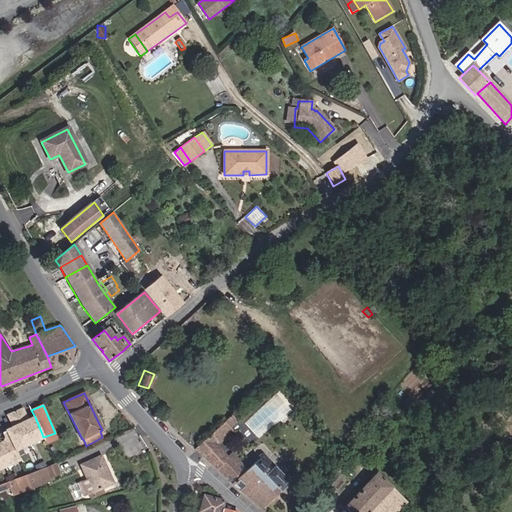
[(16,450),(43,437),(42,434),(35,417),(28,420),(23,409),(7,415),(13,428),(6,431),(11,439),(2,443),(0,444),(0,468),(20,460),(16,450)]
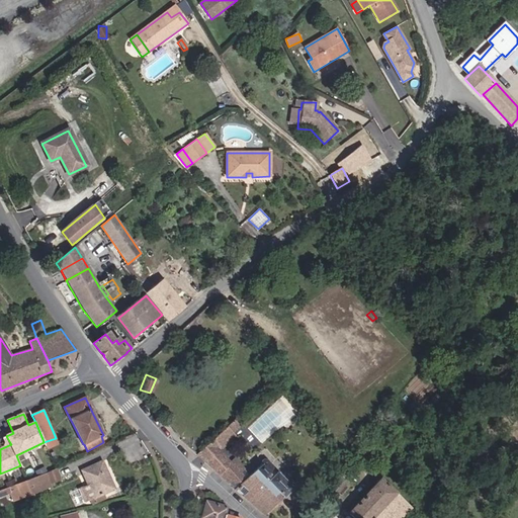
[(238,426),(232,420),(223,428),(195,453),(209,467),(264,515),(281,497),(283,498),(292,488),(275,471),(274,472),(272,470),(274,467),(267,460),(262,459),(261,461),(261,463),(255,469),(256,470),(251,475),(233,458),(228,462),(216,450),(217,448),(218,449),(227,441),(226,440),(231,435),(229,434),(238,426)]
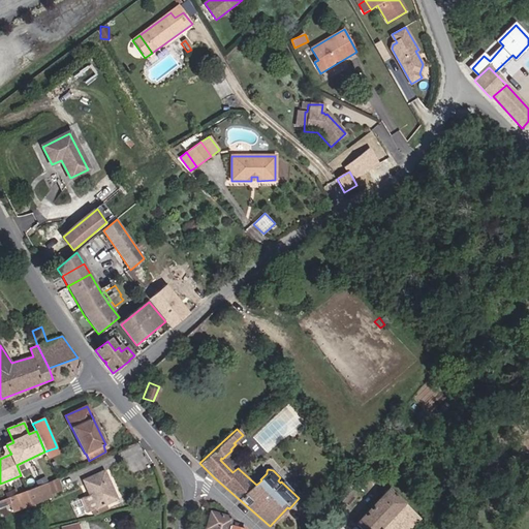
[(0,454),(2,458),(11,454),(6,445),(0,447),(0,454)]
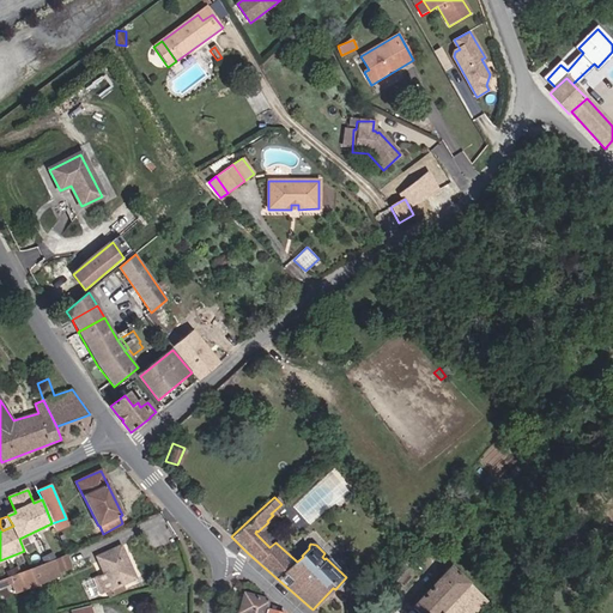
[(121,546),(96,557),(103,574),(92,578),(99,594),(105,592),(108,598),(126,590),(123,584),(135,578),(121,546)]
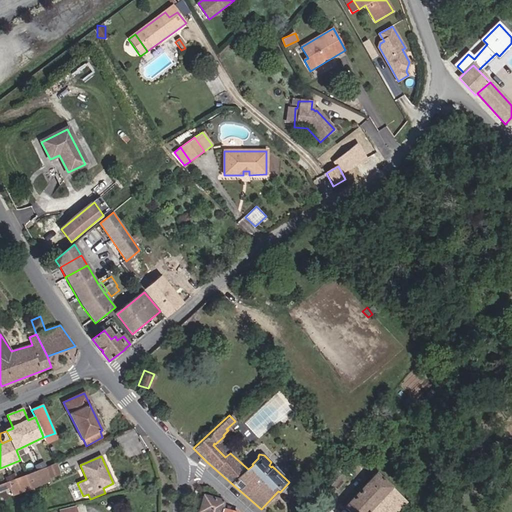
[(34,466),(36,470),(43,468),(45,466),(43,462),(34,466)]
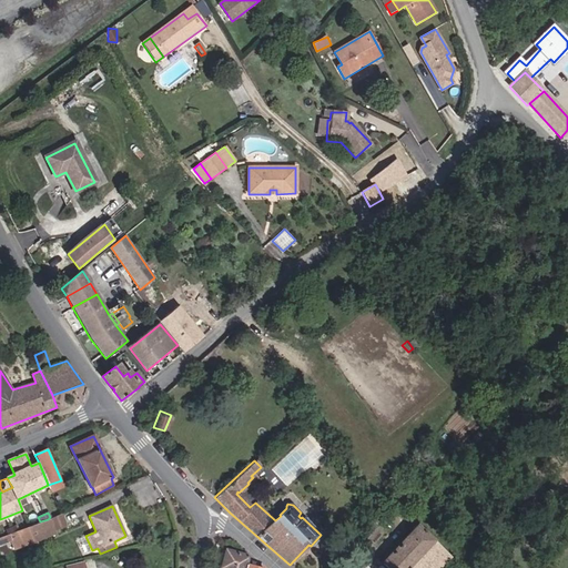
[(52,531),(64,527),(60,514),(48,519),(52,531)]
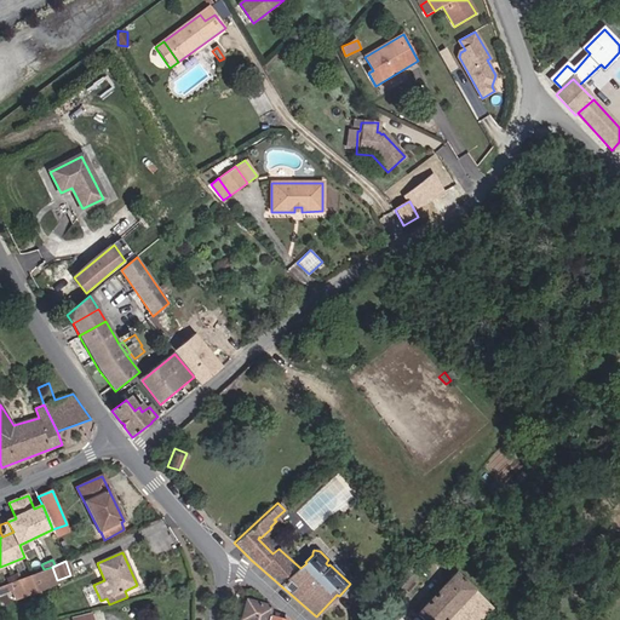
[(35,591),(58,583),(57,580),(52,567),(44,569),(17,579),(6,584),(0,585),(0,593),(12,590),(16,598),(24,596),(23,592),(34,589),(35,591)]
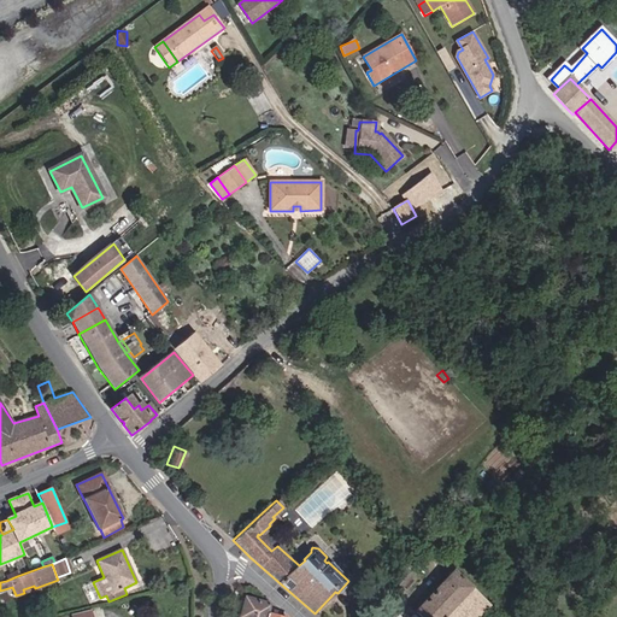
[(476,616),(489,606),(452,570),(413,611),(419,616),(476,616)]
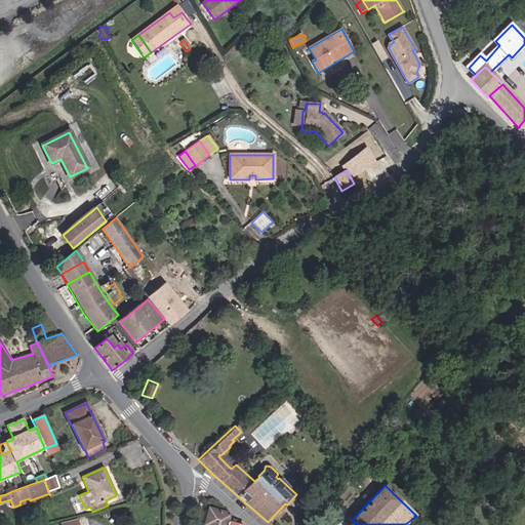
[(3,489),(5,494),(14,490),(12,486),(3,489)]
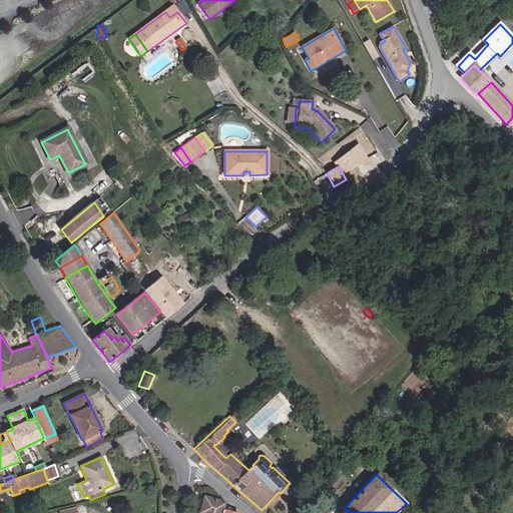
[(220,512),(221,510),(223,502),(204,497),(199,512),(201,512),(220,512)]
